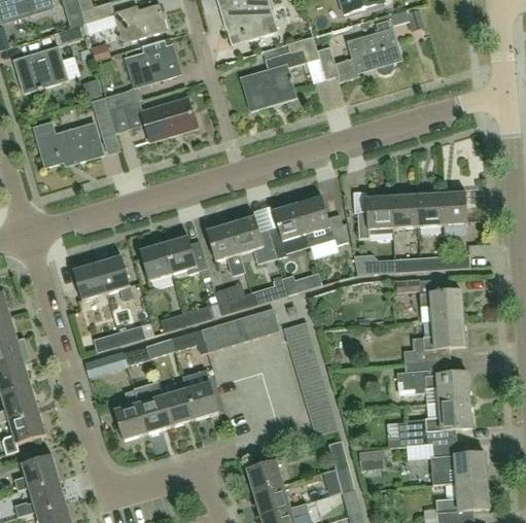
[(0,0),(0,20),(50,5),(48,0),(0,0)]
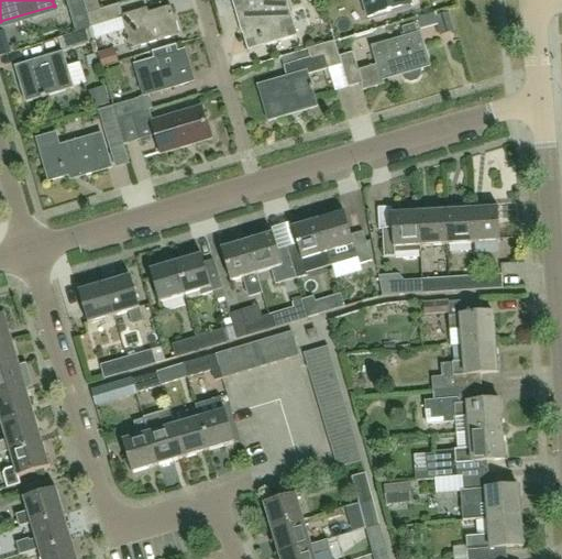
[(65,0),(74,28),(89,23),(85,9),(81,0),(65,0)]
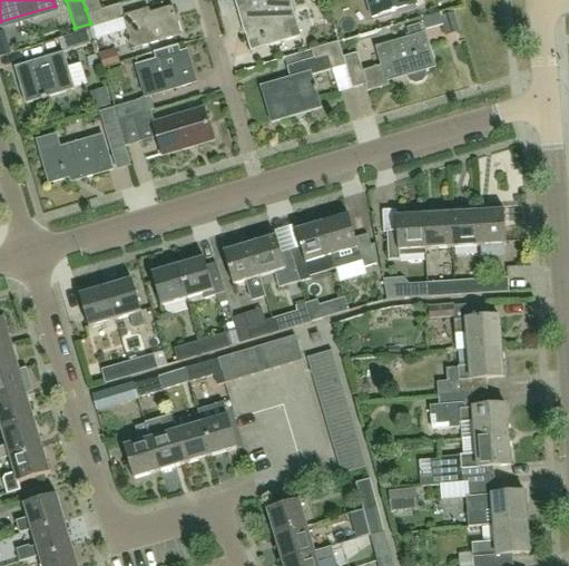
[(82,0),(86,9),(101,5),(100,0),(82,0)]
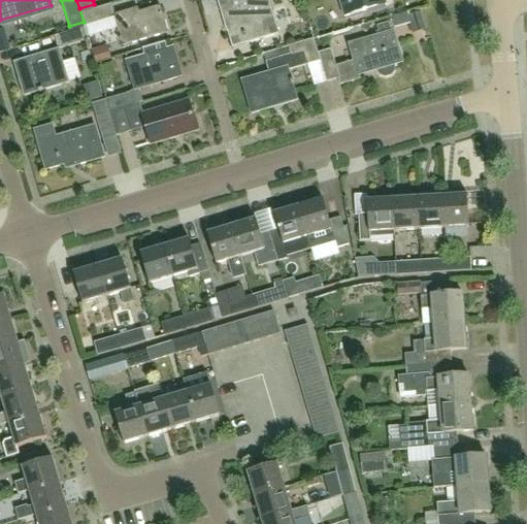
[(217,0),(226,29),(227,29),(231,43),(272,31),(268,19),(271,18),(266,0),(217,0)]
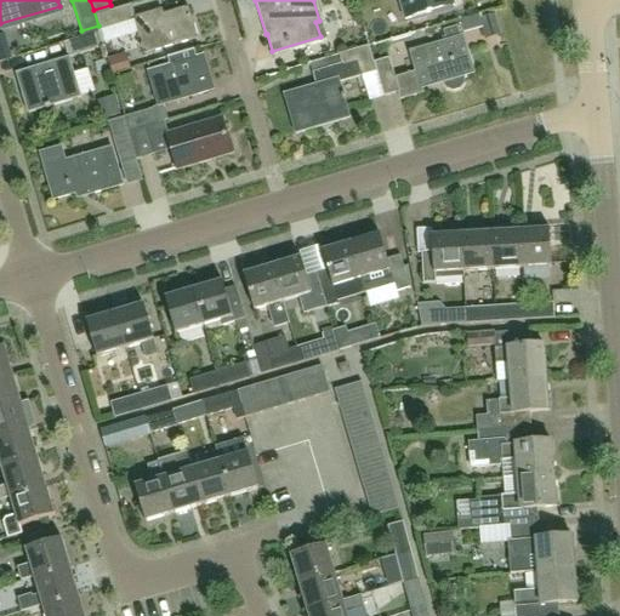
[(397,0),(402,15),(449,0),(397,0)]
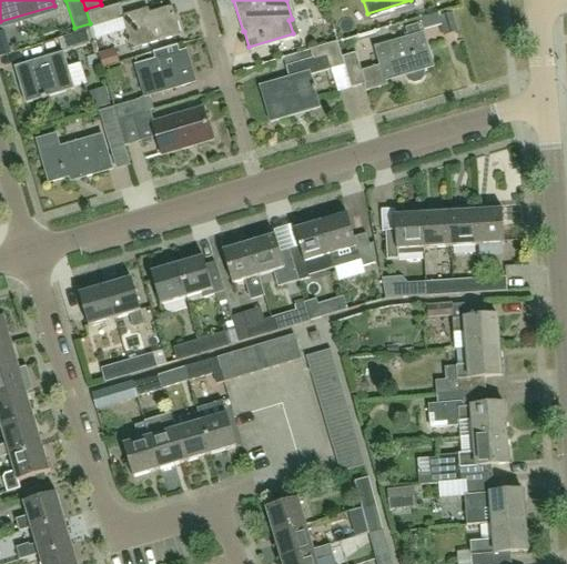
[(101,4),(85,9),(90,23),(90,26),(122,16),(122,12),(119,1),(101,6),(101,4)]
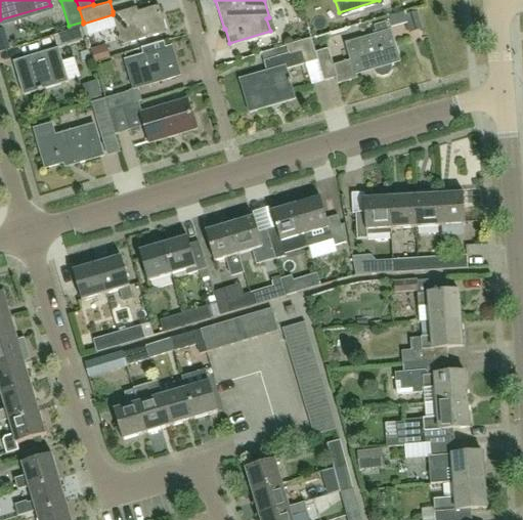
[(130,6),(113,11),(114,14),(121,41),(121,43),(166,30),(165,28),(158,2),(131,9),(130,6)]
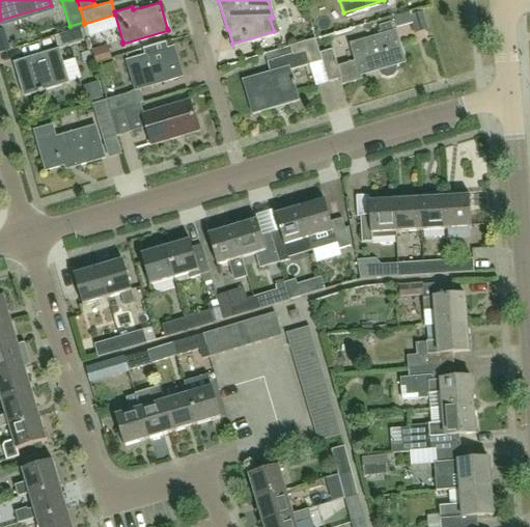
[(427,26),(422,8),(409,12),(414,30),(427,26)]
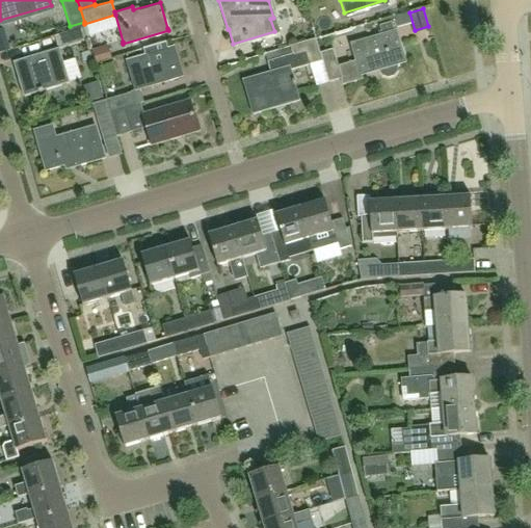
[(333,47),(318,51),(320,58),(326,79),(339,76),(341,82),(361,76),(359,70),(377,63),(378,67),(381,71),(387,73),(392,72),(395,67),(395,61),(404,58),(395,28),(393,28),(390,20),(379,23),(381,31),(349,41),(354,58),(338,63),(333,47)]
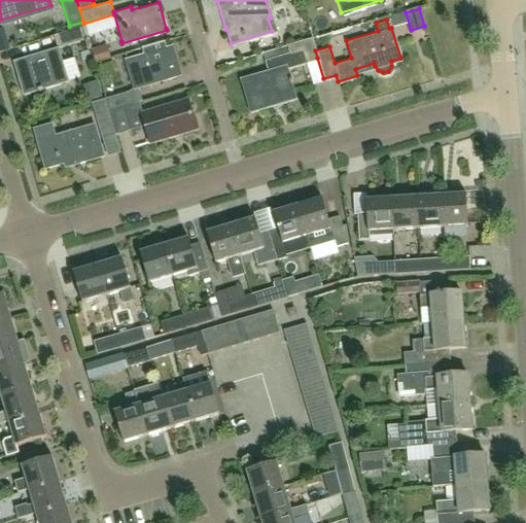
[(53,31),(56,43),(58,43),(86,34),(83,24),(83,22),(69,26),(53,31)]
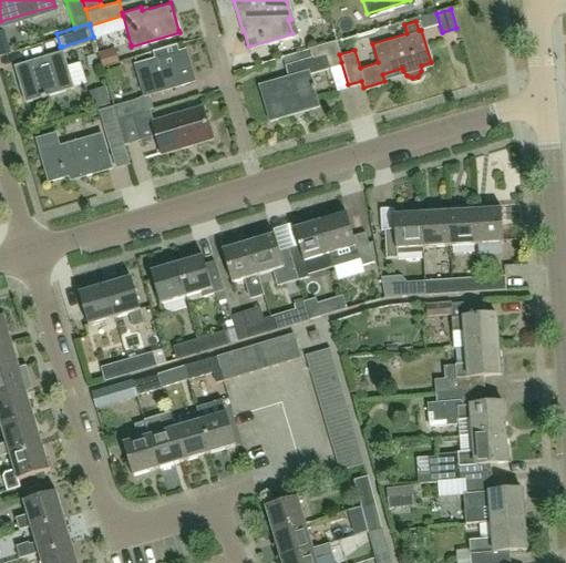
[(341,62),(339,53),(335,39),(309,47),(311,54),(284,63),(287,74),(258,83),(268,119),(317,103),(308,72),(341,62)]
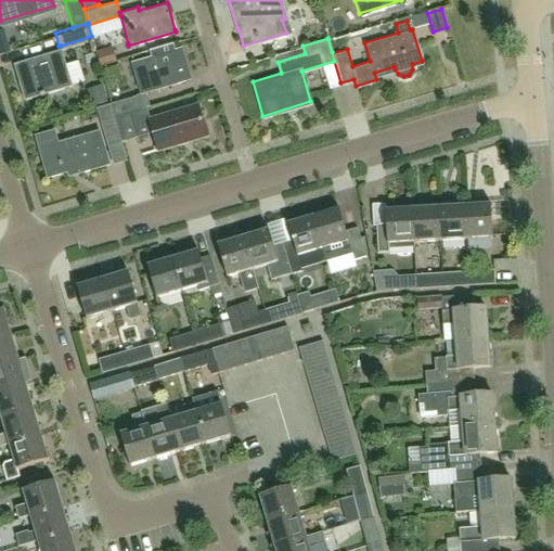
[(88,48),(93,61),(110,54),(104,41),(88,48)]
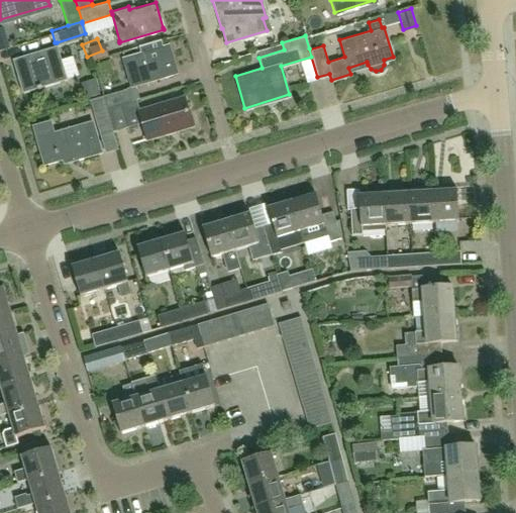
[(12,55),(21,89),(67,76),(57,42),(55,42),(12,55)]
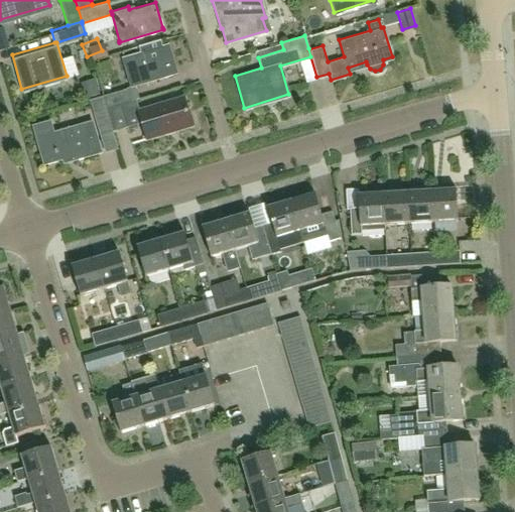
[(175,71),(167,43),(123,56),(130,84),(175,71)]
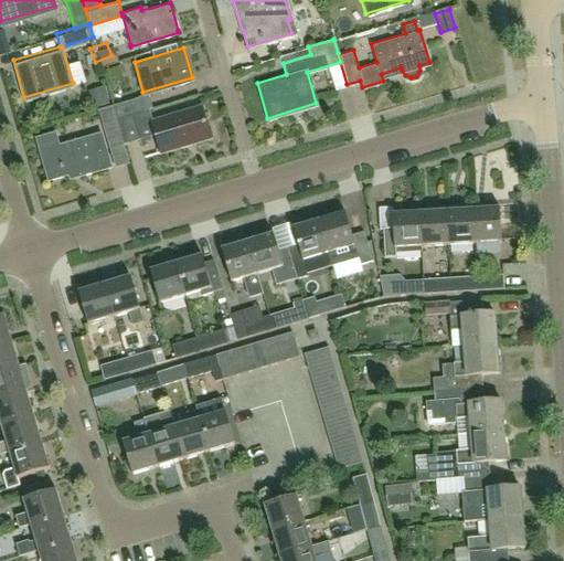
[(137,96),(113,104),(116,116),(141,108),(137,96)]
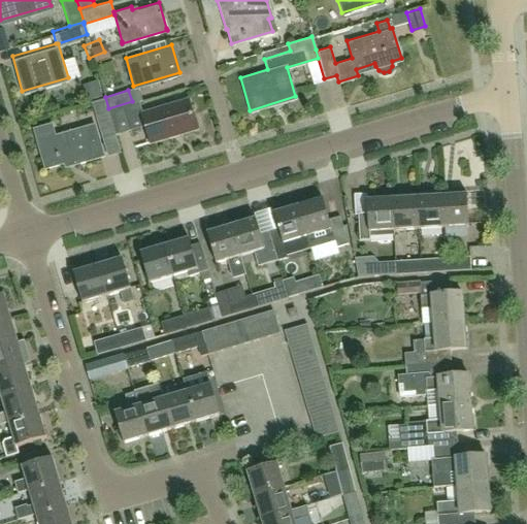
[(108,108),(105,97),(90,101),(100,136),(116,132),(108,108)]
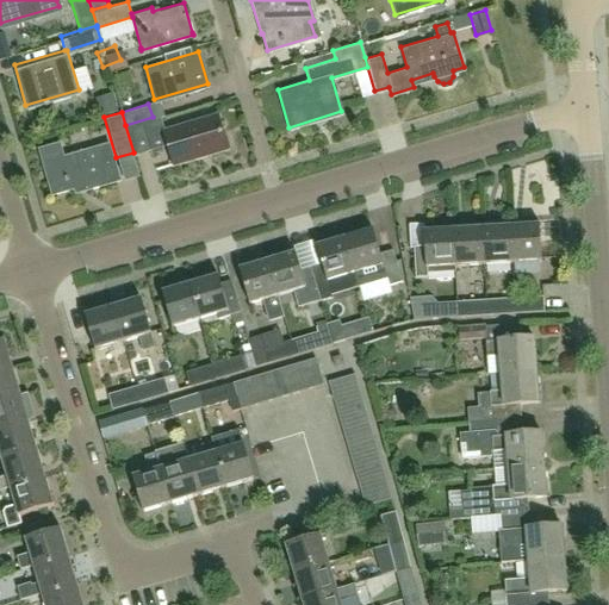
[(216,112),(165,128),(163,128),(167,143),(173,160),(225,145),(216,112)]
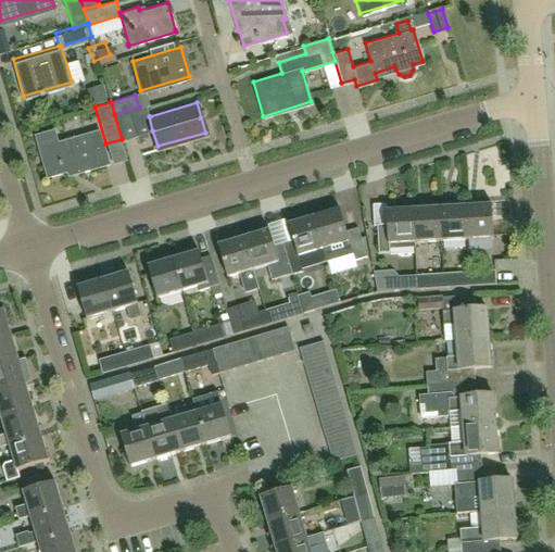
[(139,108),(139,107),(114,114),(122,139),(152,130),(149,116),(150,116),(147,105),(139,108)]
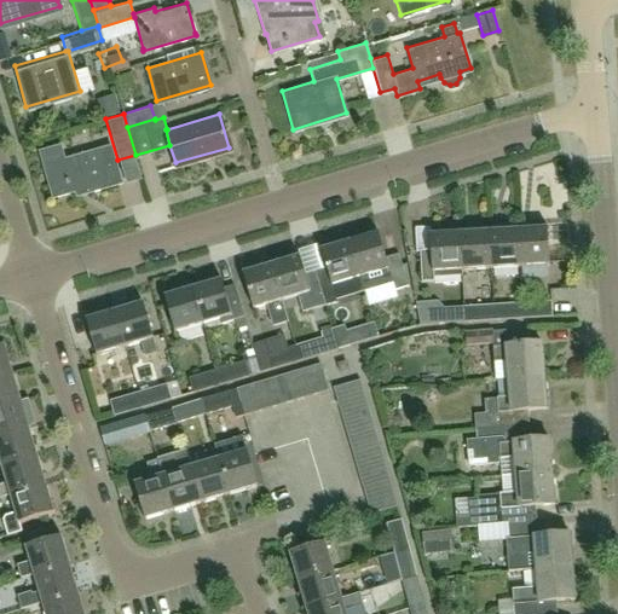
[(96,146),(65,155),(61,140),(38,148),(42,162),(52,195),(82,186),(84,191),(107,184),(119,180),(108,143),(96,146)]
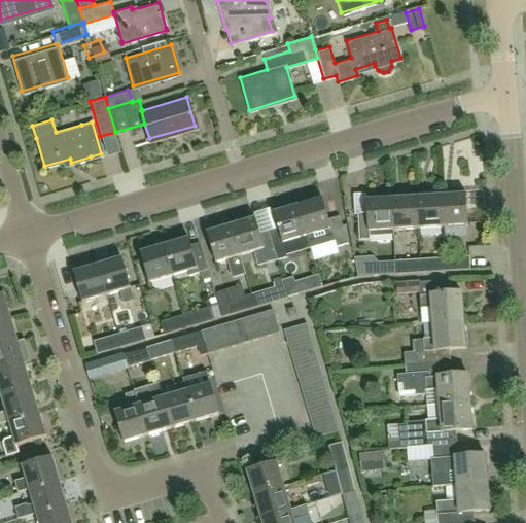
[(348,208),(358,208),(358,187),(348,187),(348,208)]
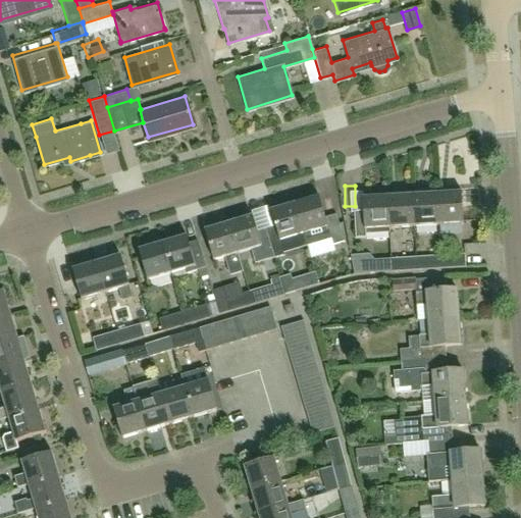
[(461,189),(435,191),(437,221),(463,220),(461,189)]
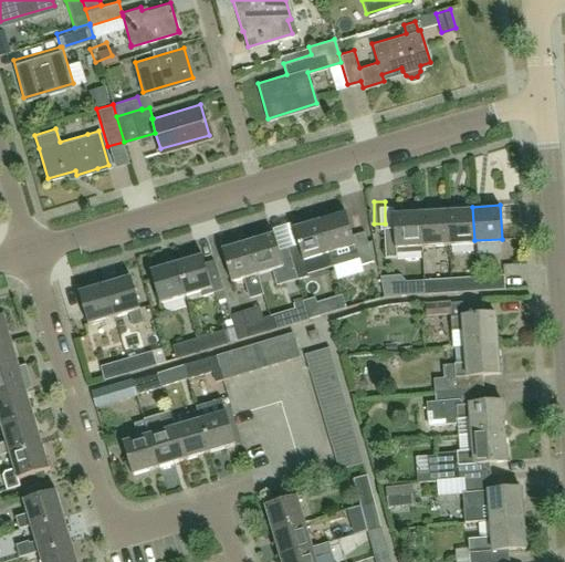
[(472,207),(446,208),(448,242),(474,240),(472,207)]
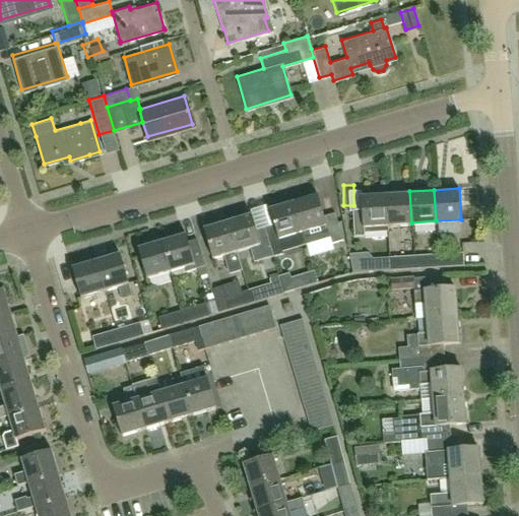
[(317,191),(293,199),(302,230),(306,242),(320,237),(329,235),(317,191)]
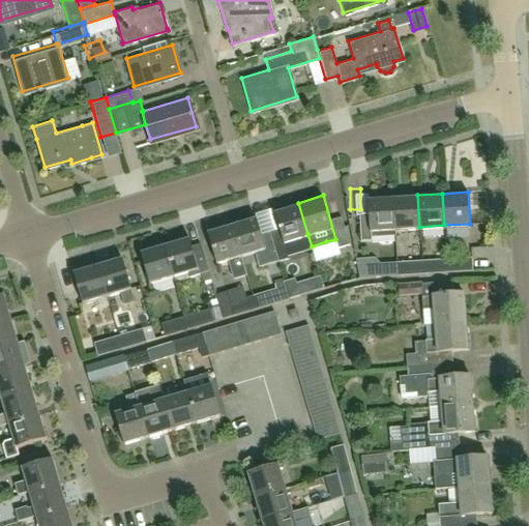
[(417,195),(392,197),(394,228),(419,227),(417,195)]
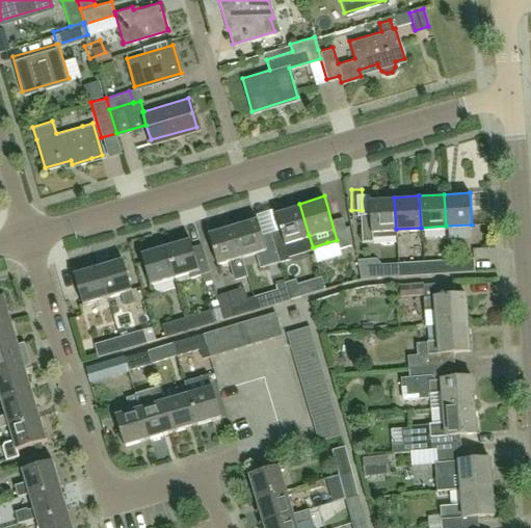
[(396,229),(394,198),(369,199),(370,213),(361,214),(362,241),(372,240),(372,235),(397,234),(396,229)]
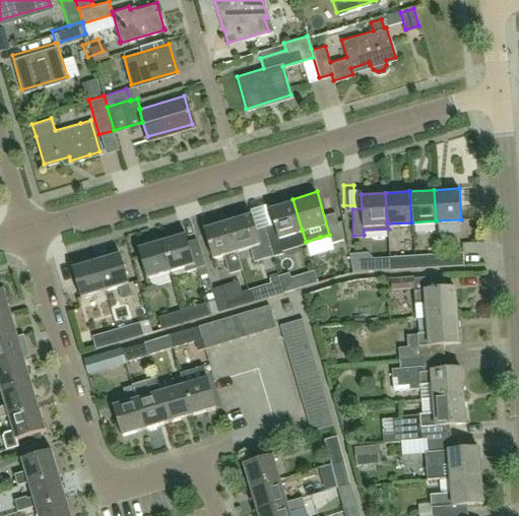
[(273,222),(264,226),(272,254),(282,251),(278,237),(302,230),(293,199),(268,206),(273,222)]
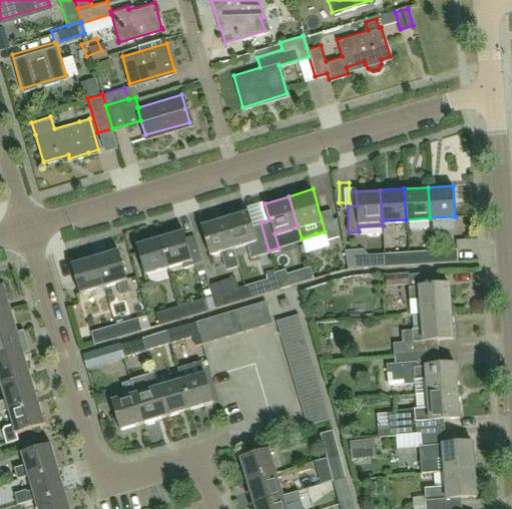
[(223,215),(233,246),(246,241),(250,256),(269,250),(261,222),(260,221),(251,223),(247,208),(223,215)]
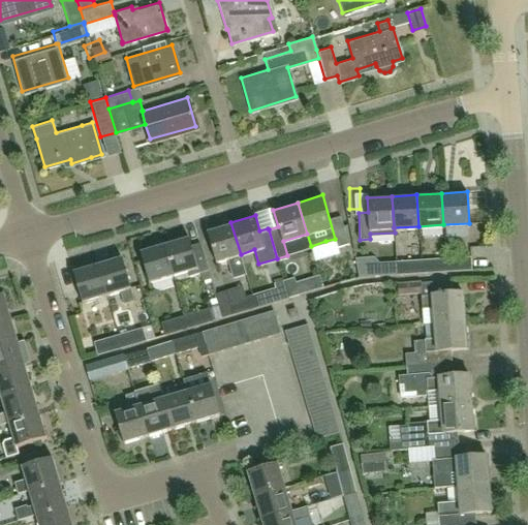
[(241,254),(230,222),(207,230),(216,261),(227,258),(233,277),(246,273),(240,254),(241,254)]
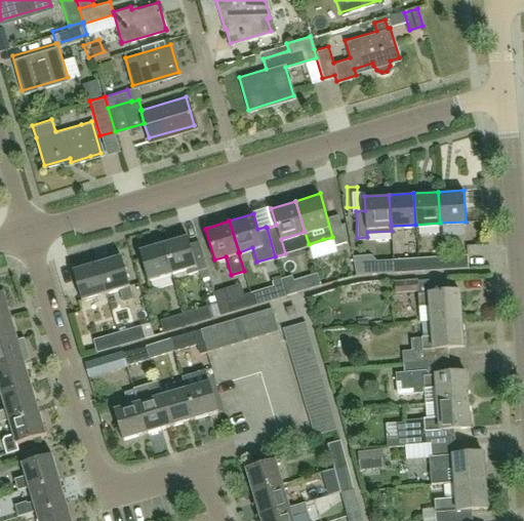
[(187,234),(163,240),(172,272),(187,268),(189,272),(199,268),(206,266),(207,266),(199,239),(190,242),(187,234)]
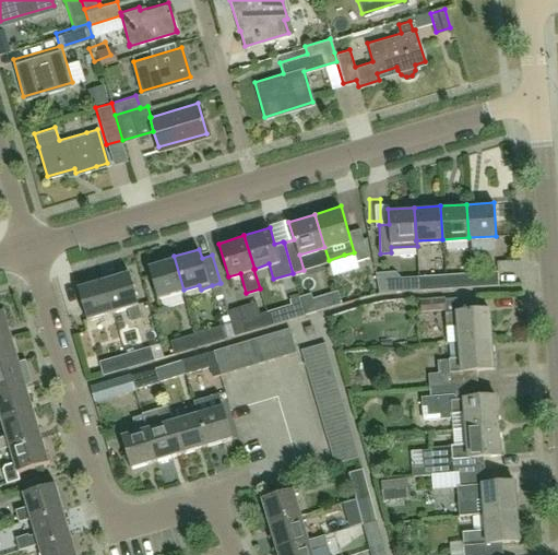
[(183,290),(174,256),(147,264),(157,298),(183,290)]
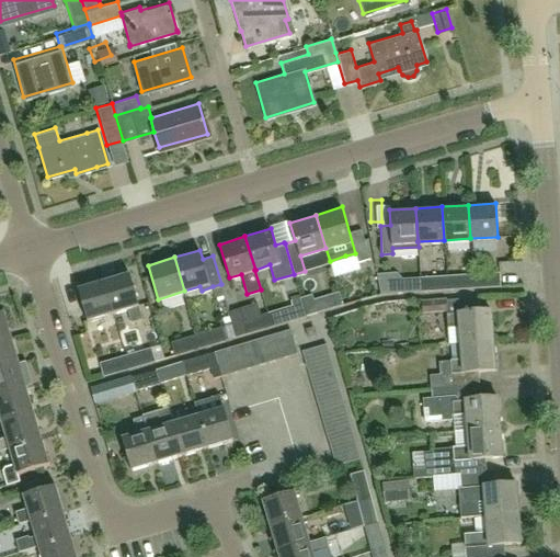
[(421,290),(420,275),(393,276),(393,270),(377,271),(378,293),(421,290)]
